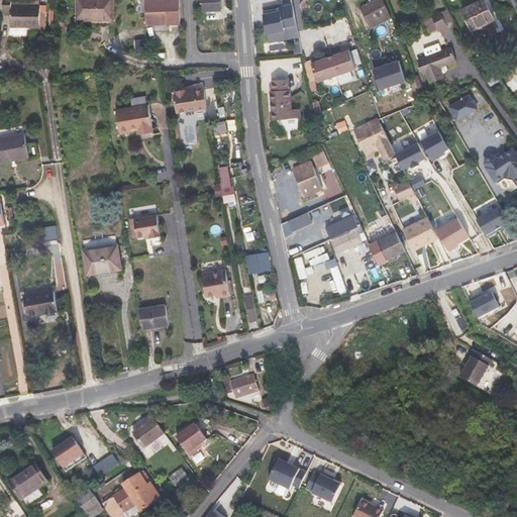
[(41,4),(29,4),(29,0),(3,0),(3,15),(11,15),(11,27),(40,27),(40,26),(40,20),(41,4)]
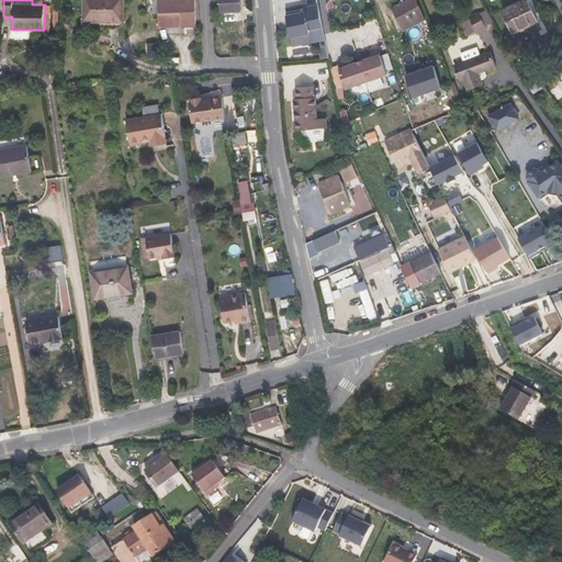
[(99,20),(123,20),(123,0),(83,0),(83,22),(99,22),(99,20)]
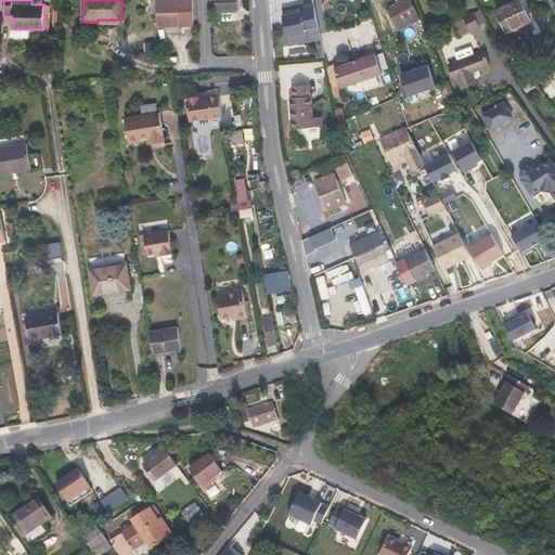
[(155,0),(156,12),(179,12),(179,26),(194,26),(192,0),(155,0)]
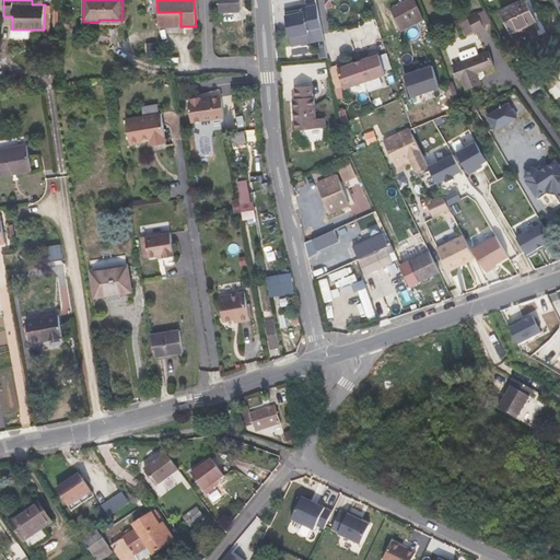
[(219,0),(220,11),(241,10),(240,0),(219,0)]
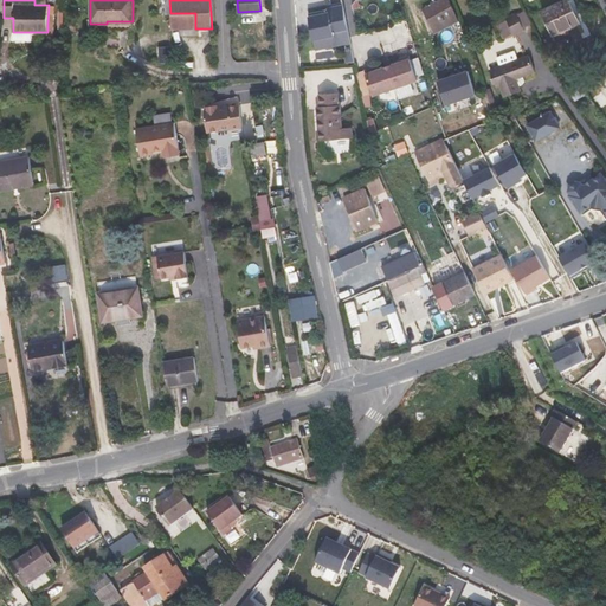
[(449,0),(438,0),(423,8),(434,33),(459,20),(449,0)]
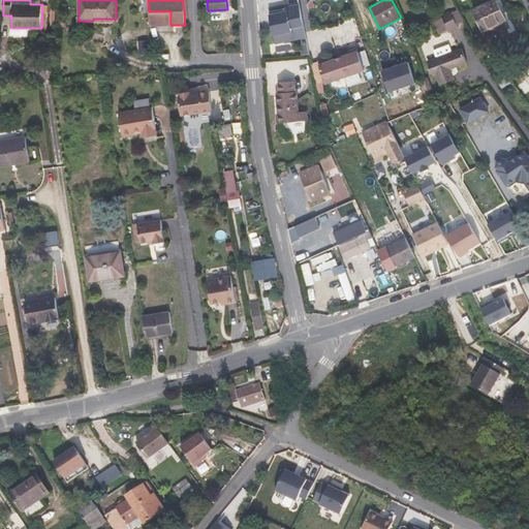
[(493,0),(473,9),(484,31),(506,20),(497,0),(493,0)]
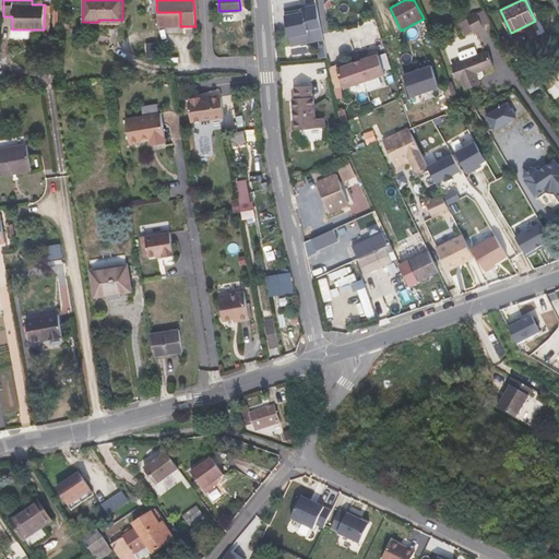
[(485,10),(477,13),(484,26),(491,22),(485,10)]
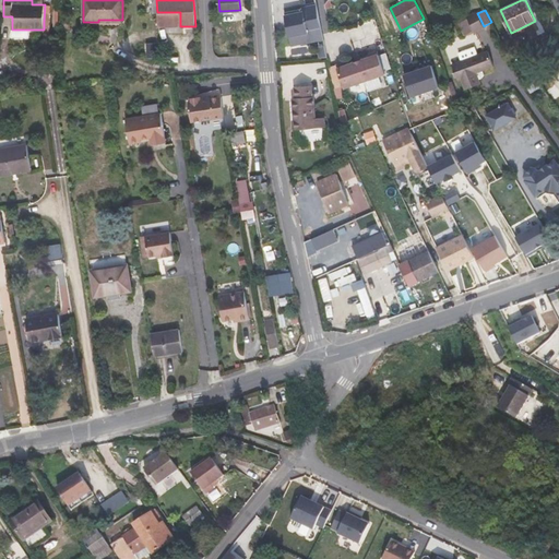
[(474,31),(475,33),(485,27),(484,26),(477,13),(476,11),(466,16),(467,19),(474,31)]
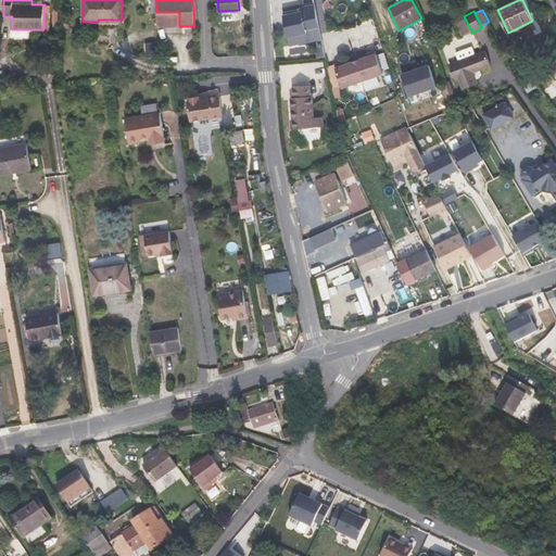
[(156,12),(156,27),(179,26),(179,12),(156,12)]
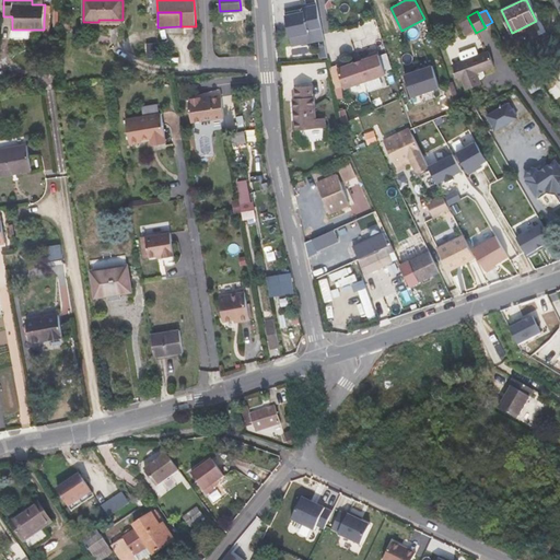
[(288,23),(292,43),(324,36),(324,34),(319,12),(302,15),(303,20),(288,23)]
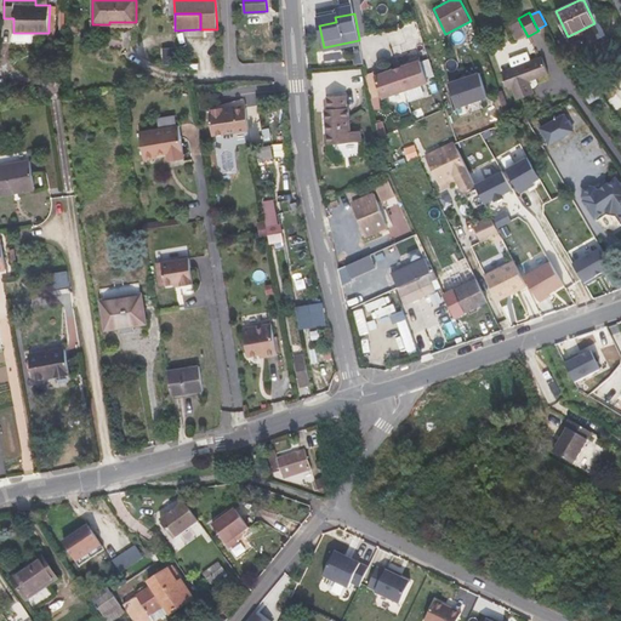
[(519,21),(508,26),(516,40),(527,34),(519,21)]
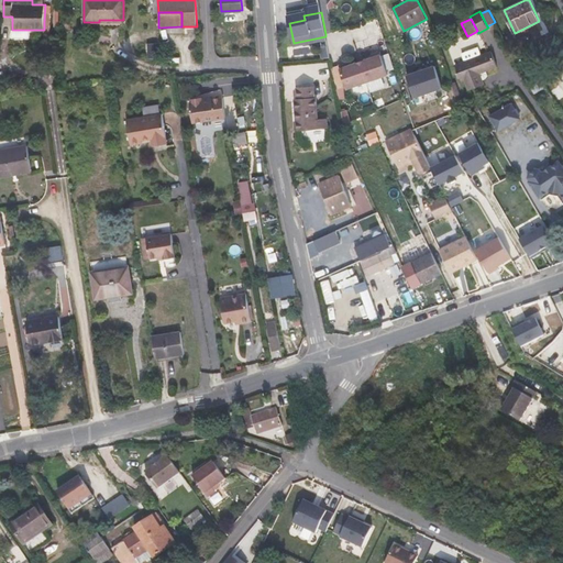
[(326,36),(294,43),(296,53),(328,46),(326,36)]
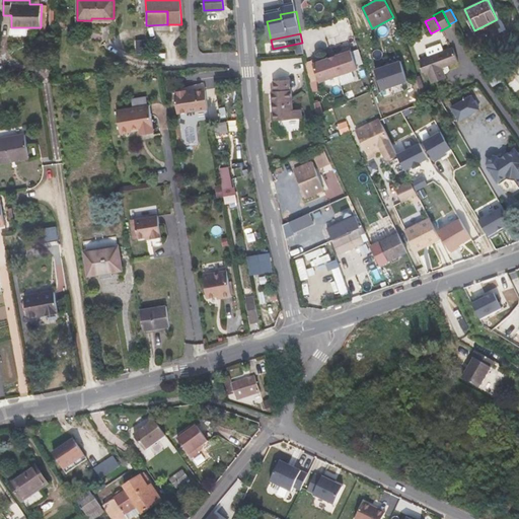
[(428,56),(420,59),(425,74),(428,73),(432,83),(447,78),(445,74),(443,68),(449,66),(459,62),(453,47),(443,51),(441,44),(426,49),(428,56)]
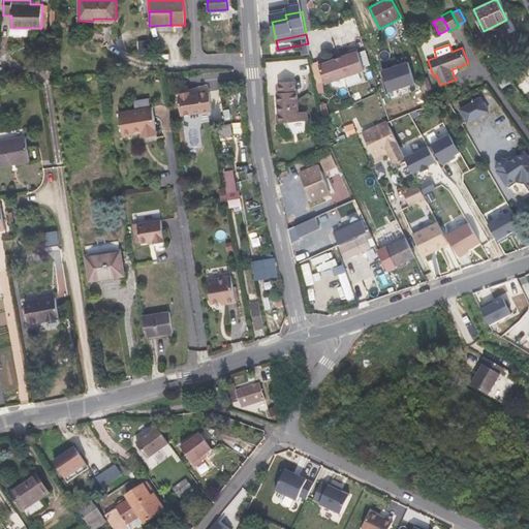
[(325,81),(327,85),(365,71),(356,48),(348,50),(349,52),(342,55),(342,56),(335,58),(335,57),(327,60),(327,58),(318,61),(319,64),(325,81)]
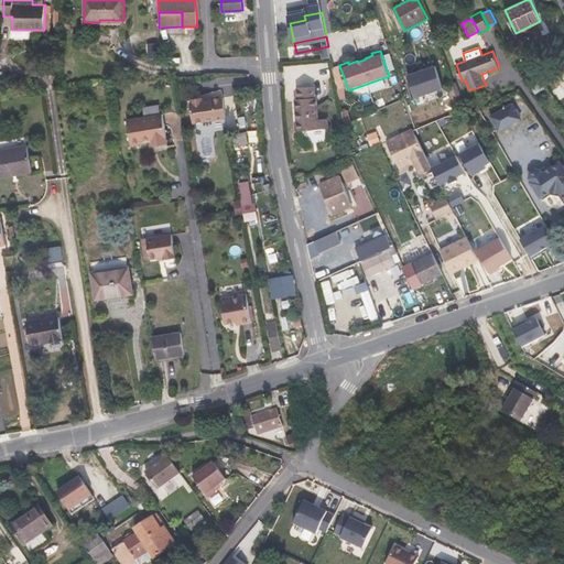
[(332,64),(329,52),(325,53),(323,53),(325,64),(332,64)]
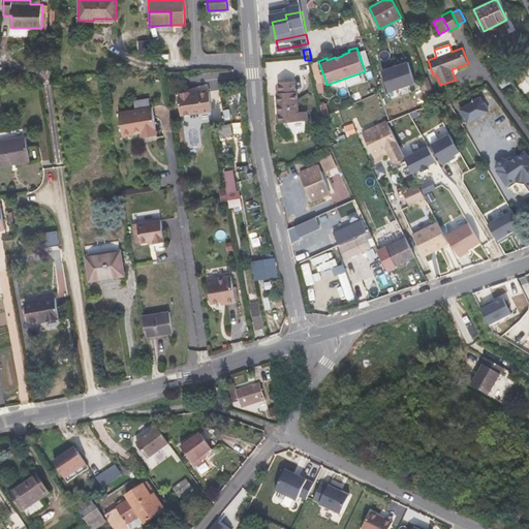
[(318,61),(312,63),(318,84),(325,82),(318,61)]
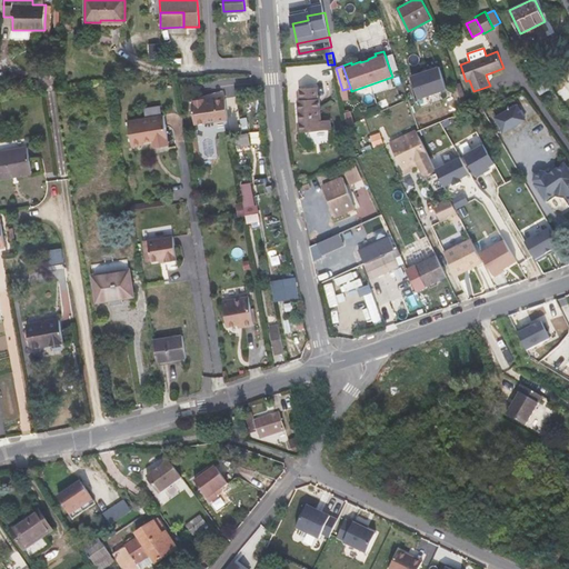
[(447,87),(439,66),(411,76),(419,97),(447,87)]
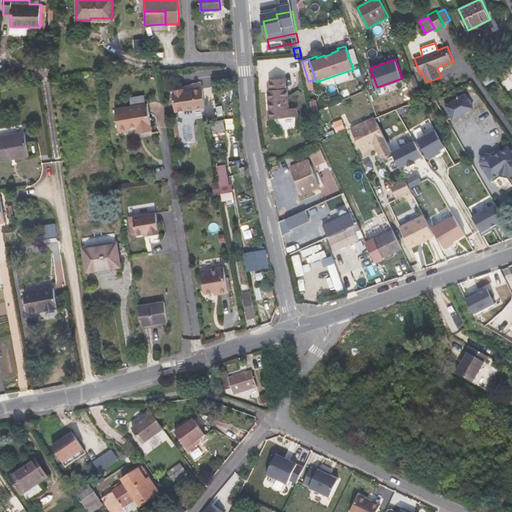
[(481,78),(488,88),(492,86),(490,84),(497,79),(492,72),(482,78),(481,78)]
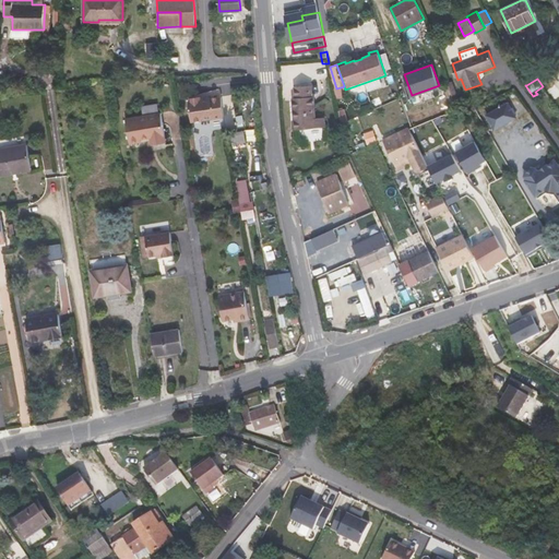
[(448,83),(456,107),(462,106),(453,81),(448,83)]
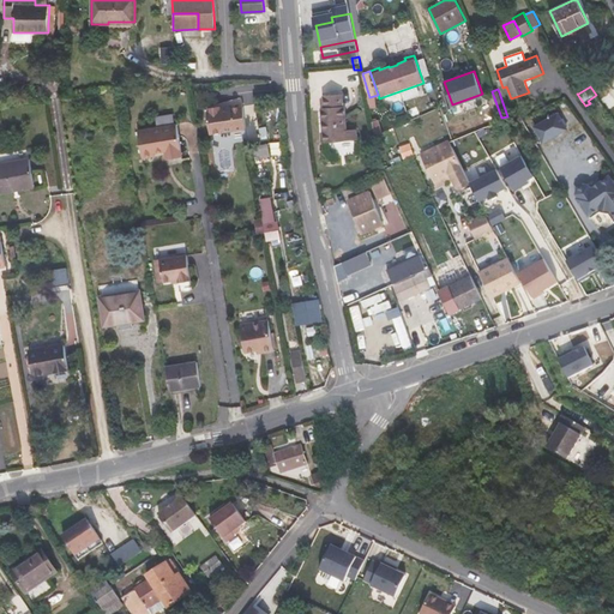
[(321,107),(325,142),(359,140),(357,128),(348,130),(345,106),(343,106),(342,94),(324,95),(325,107),(321,107)]
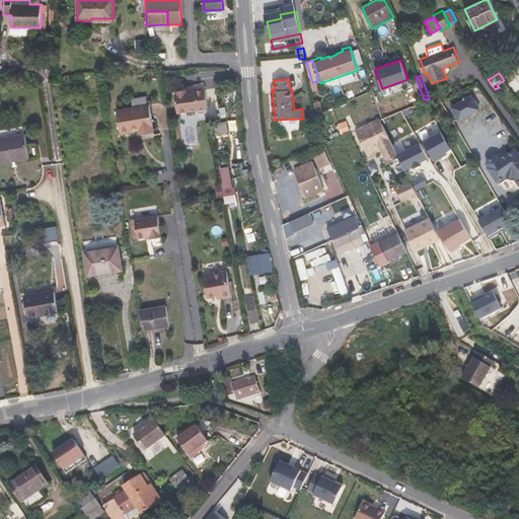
[(174,94),(177,115),(209,108),(206,89),(188,92),(187,89),(176,91),(176,94),(174,94)]
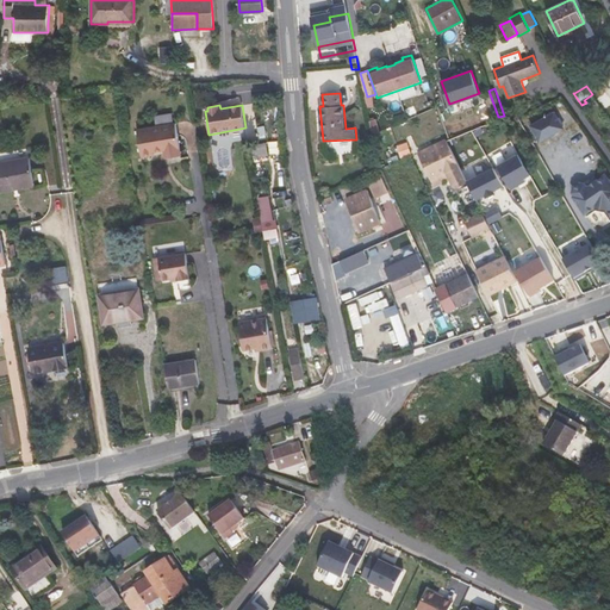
[(555,113),(531,126),(541,142),(564,129),(555,113)]
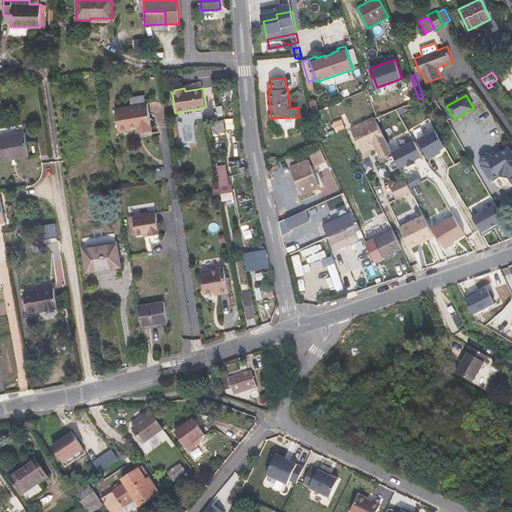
[(426,96),(419,100),(423,108),(430,104),(426,96)]
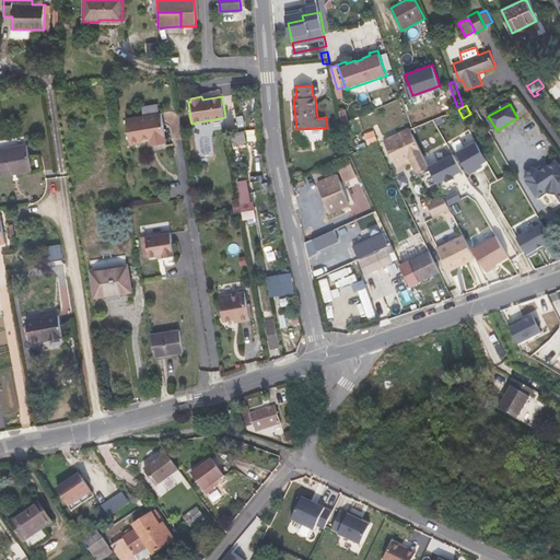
[(126,119),(130,143),(142,141),(142,139),(151,137),(152,142),(166,140),(162,113),(126,119)]
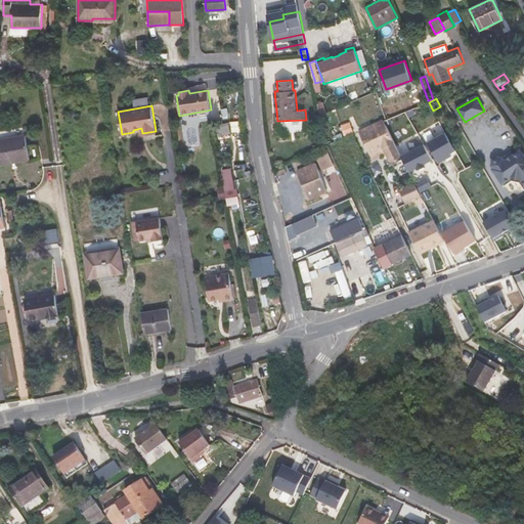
[(383,121),(358,132),(369,156),(383,149),(386,157),(389,163),(392,164),(402,159),(383,121)]
